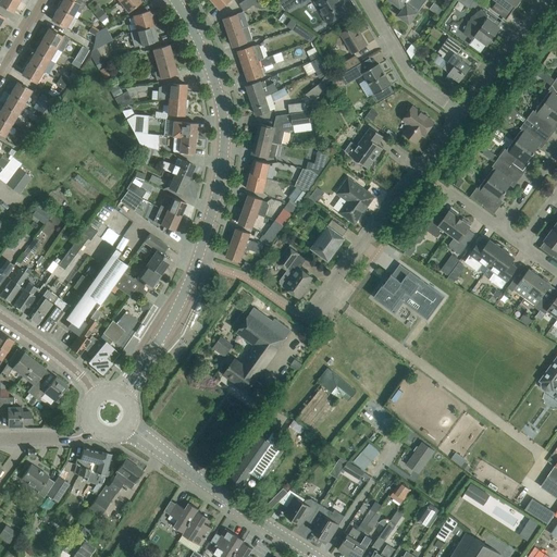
[(0,0),(0,4),(13,12),(20,1),(17,0),(0,0)]
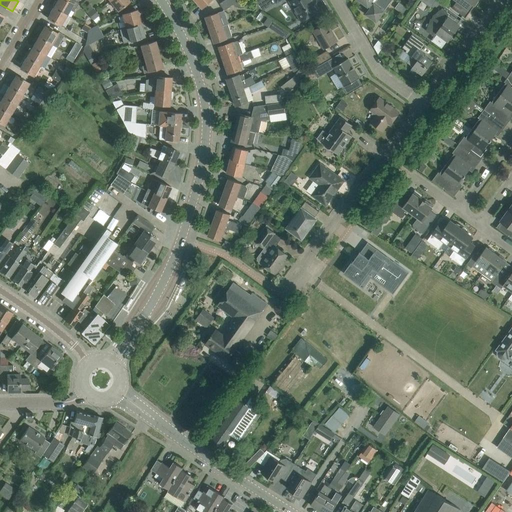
[(78,3),(73,0),(57,0),(57,1),(55,1),(53,5),(54,6),(53,7),(66,15),(70,10),(73,12),(78,3)]
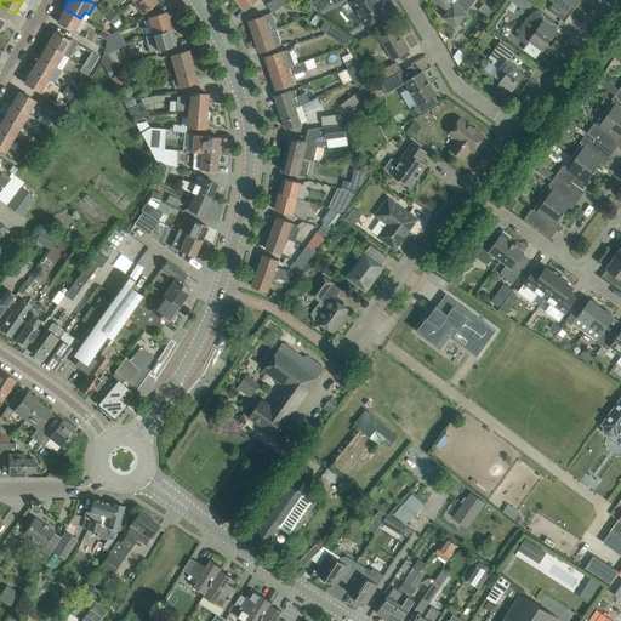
[(157,1),(155,0),(134,0),(132,1),(142,13),(157,1)]
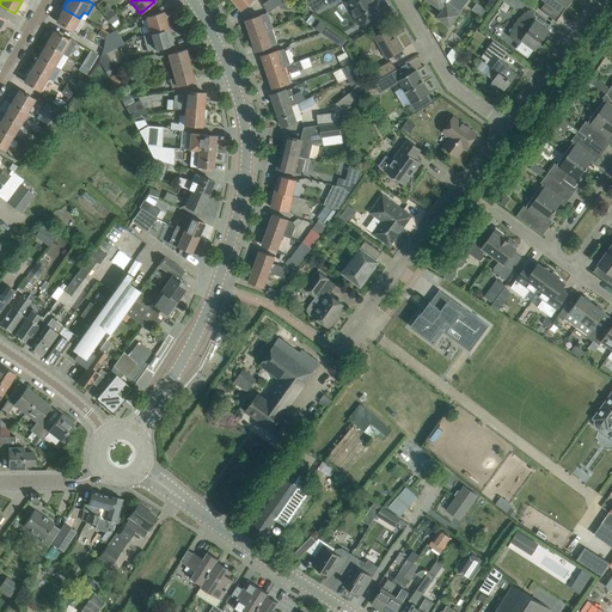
[(254,0),(232,0),(243,11),(254,0)]
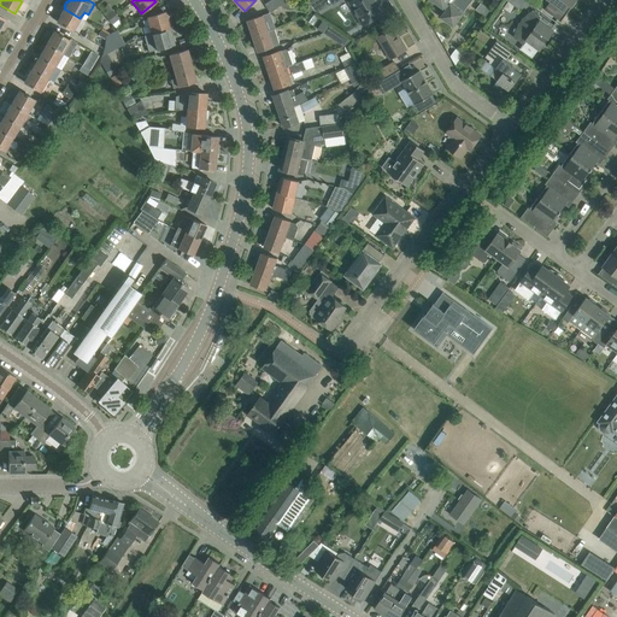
[(289,12),(295,4),(291,0),(272,0),(265,5),(271,13),(281,7),(289,12)]
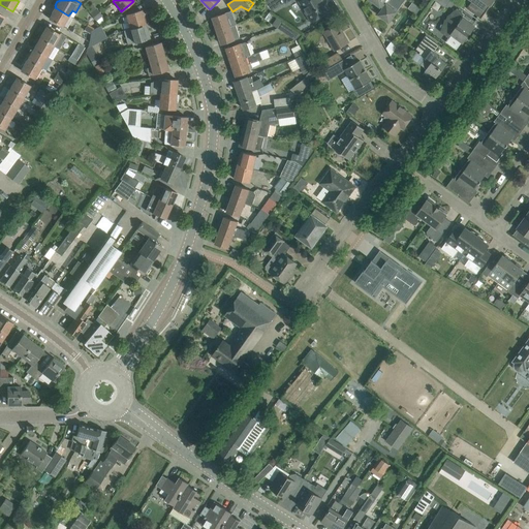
[(329,12),(320,0),(283,0),(285,3),(290,0),(300,0),(301,0),(299,1),(311,23),(329,12)]
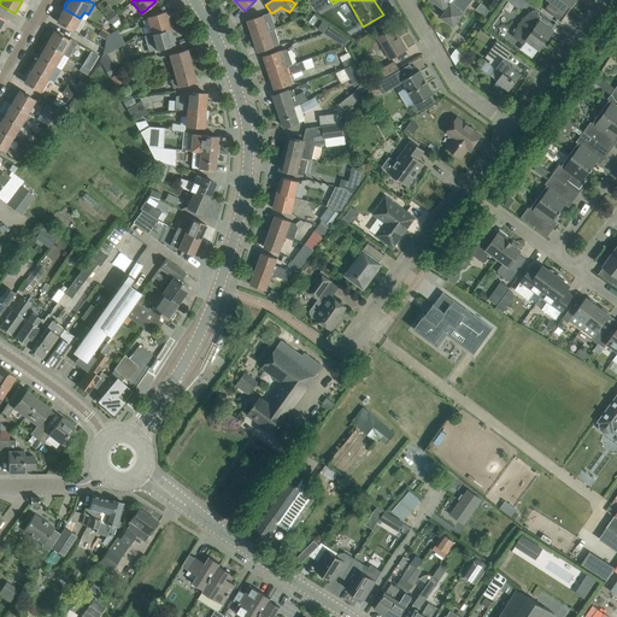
[(463,13),(471,0),(432,0),(444,9),(444,7),(446,10),(441,17),(453,27),(463,13)]
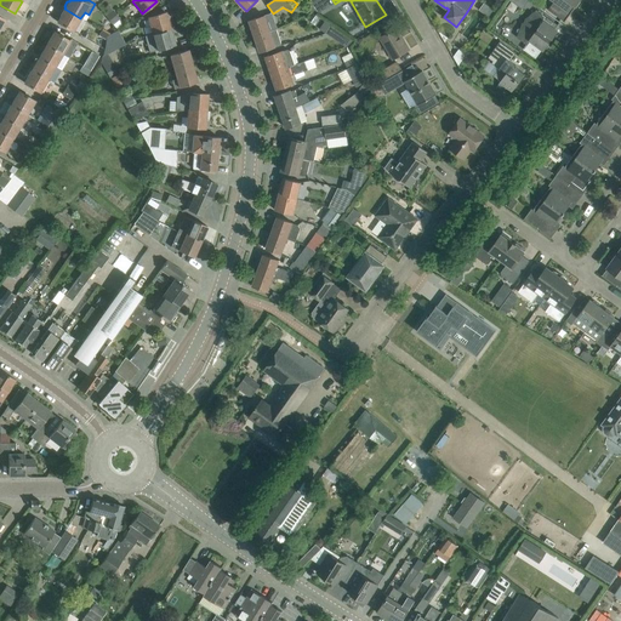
[(552,0),(554,1),(548,10),(564,22),(580,0),(552,0)]
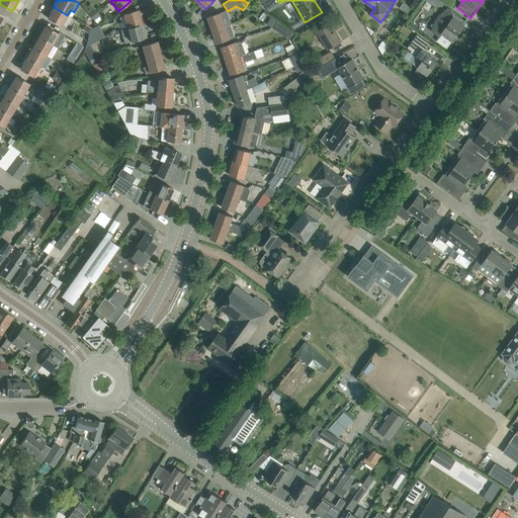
[(409,5),(405,11),(410,15),(414,10),(409,5)]
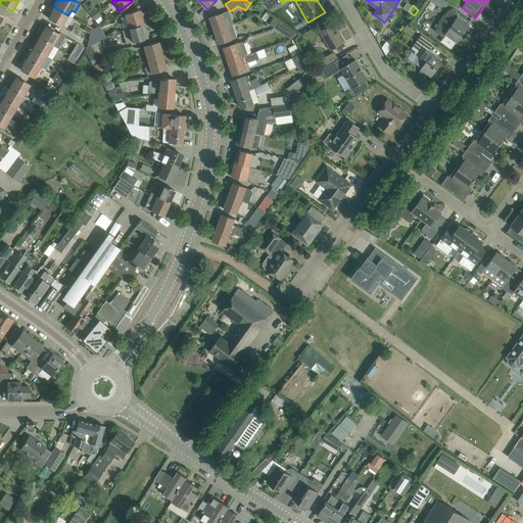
[(61,27),(67,15),(54,7),(48,18),(61,27)]
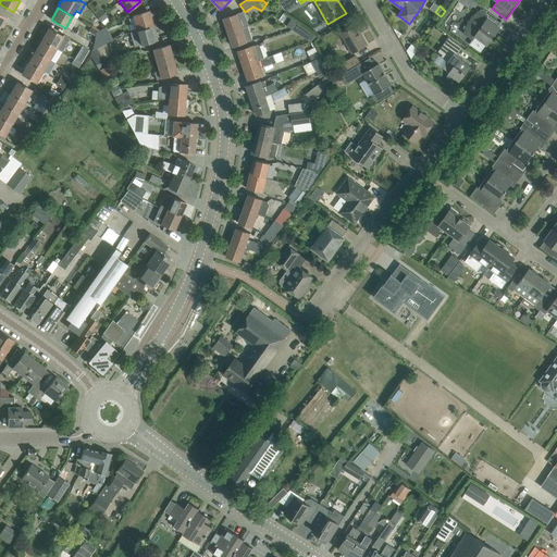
[(98,19),(104,13),(101,9),(95,14),(98,19)]
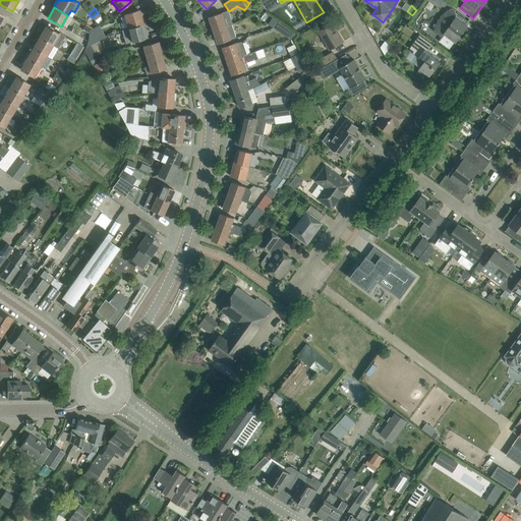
[(456,43),(468,26),(457,18),(459,15),(460,16),(460,15),(450,8),(440,16),(443,18),(441,20),(438,19),(433,32),(442,38),(440,41),(449,48),(454,42),(456,43)]
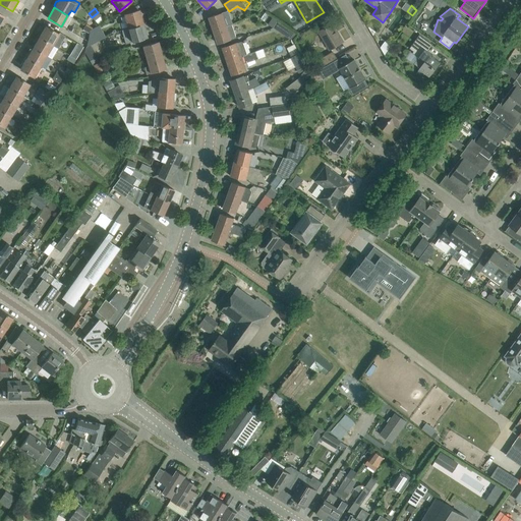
[(263,9),(258,15),(265,19),(268,13),(263,9)]
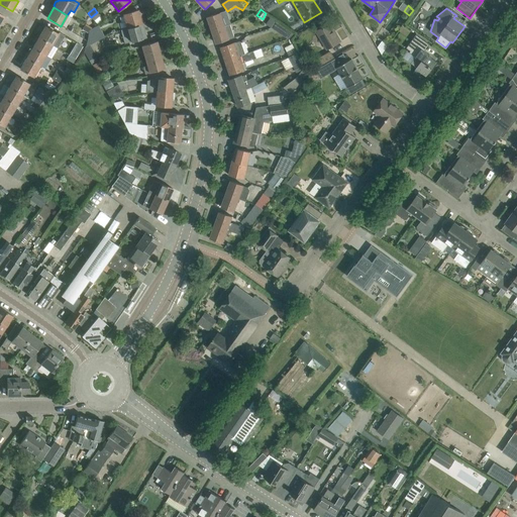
[(141,23),(138,10),(123,15),(126,28),(141,23)]
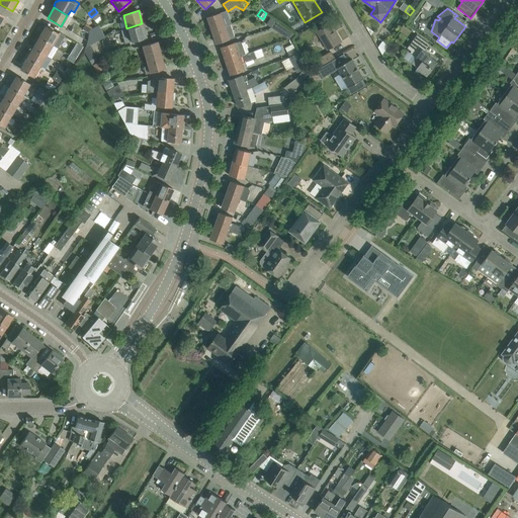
[(218,13),(207,17),(212,30),(231,24),(226,11),(218,13)]
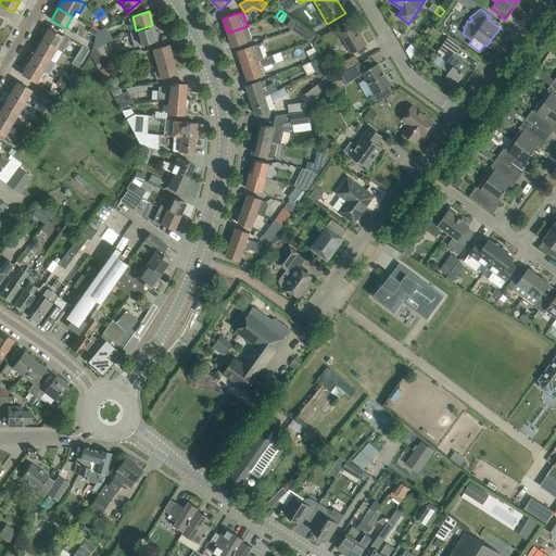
[(302,25),(291,19),(286,26),(297,33),(302,25)]
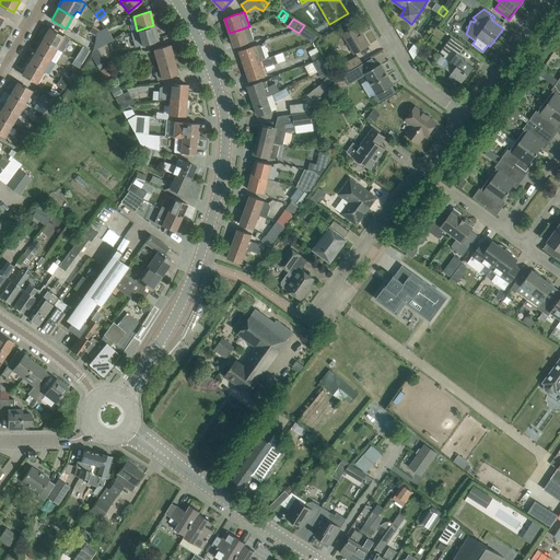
[(158,41),(153,25),(137,31),(132,32),(137,47),(158,41)]
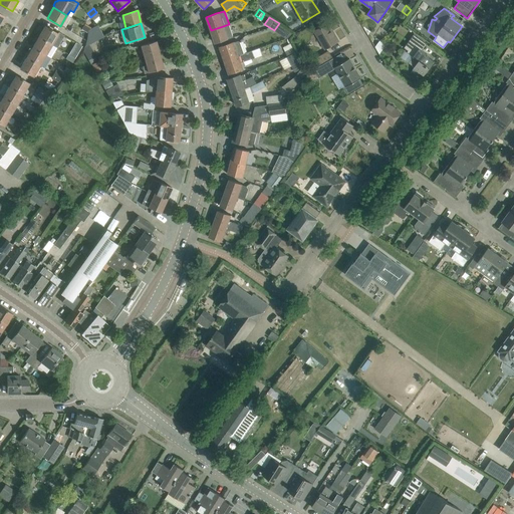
[(339,41),(335,34),(334,34),(327,23),(314,31),(325,49),(339,41)]
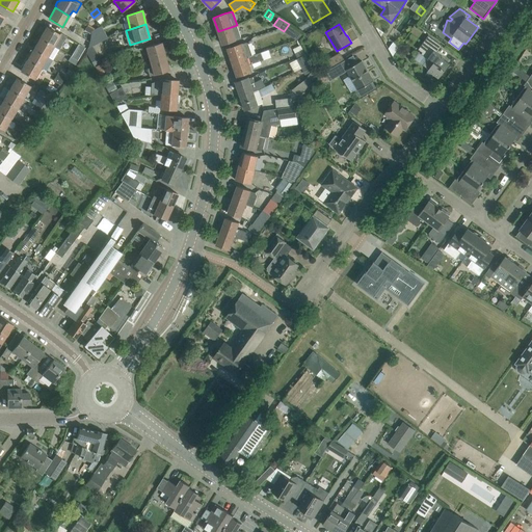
[(237,25),(218,31),(223,45),(233,42),(241,38),(237,25)]
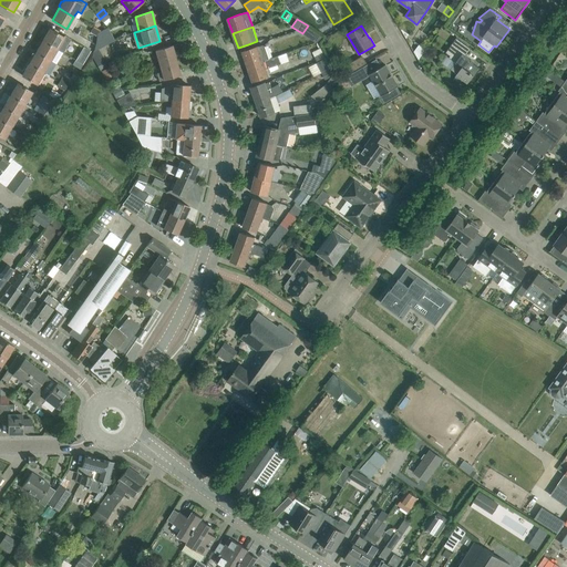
[(57,50),(64,38),(49,29),(42,41),(57,50)]
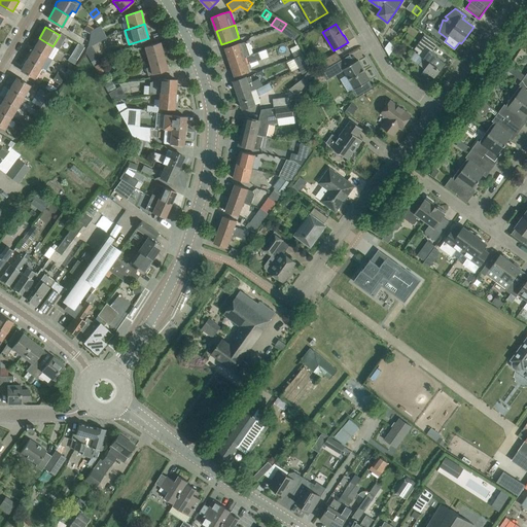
[(101,32),(98,27),(93,30),(91,31),(93,36),(101,32)]
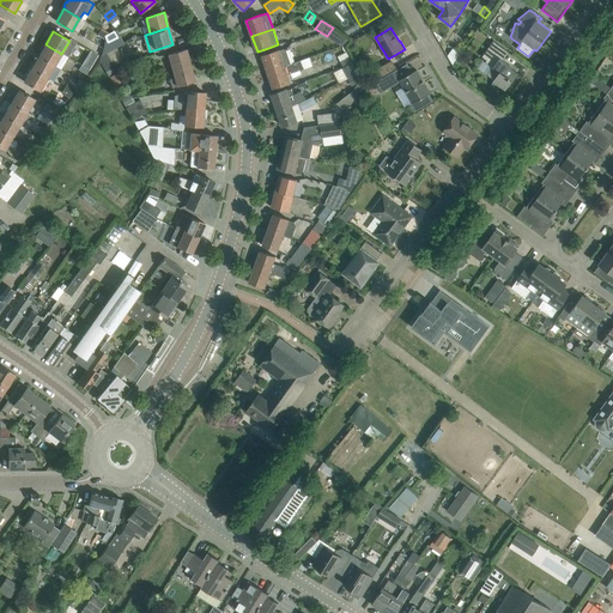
[(519,74),(508,66),(510,65),(503,60),(509,53),(493,41),(481,56),(486,60),(485,62),(492,67),(487,76),(495,80),(490,86),(497,91),(499,87),(505,91),(511,82),(513,83),(519,74)]
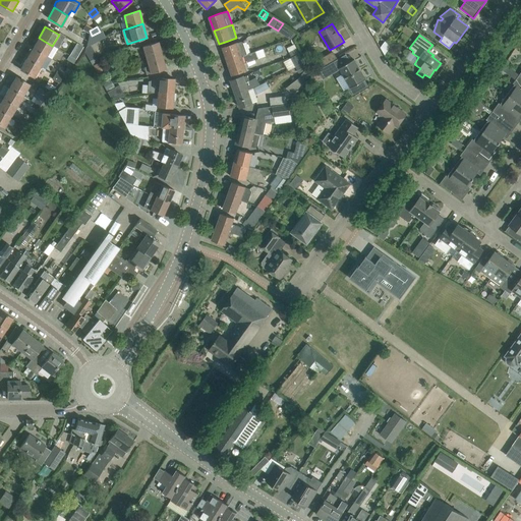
[(76,41),(87,46),(89,42),(78,37),(76,41)]
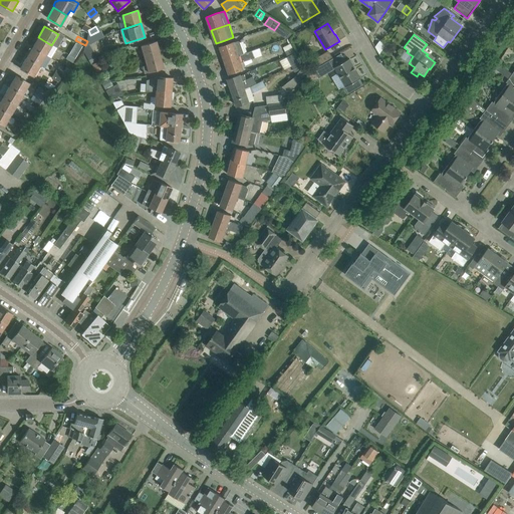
[(57,48),(51,45),(38,37),(38,38),(35,38),(34,41),(35,43),(32,47),(45,55),(50,58),(57,48)]
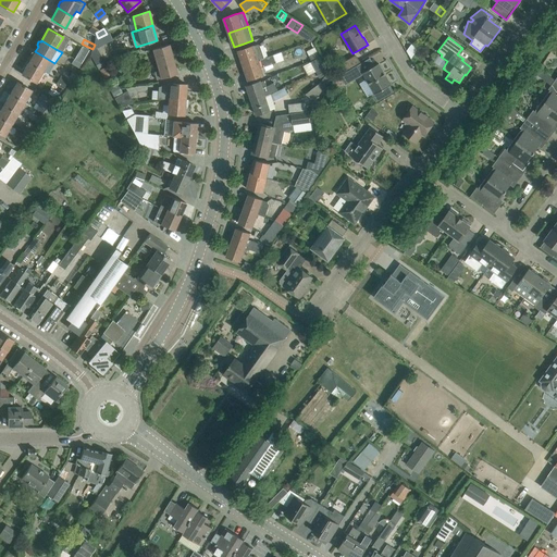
[(411,44),(406,50),(411,58),(418,48),(411,44)]
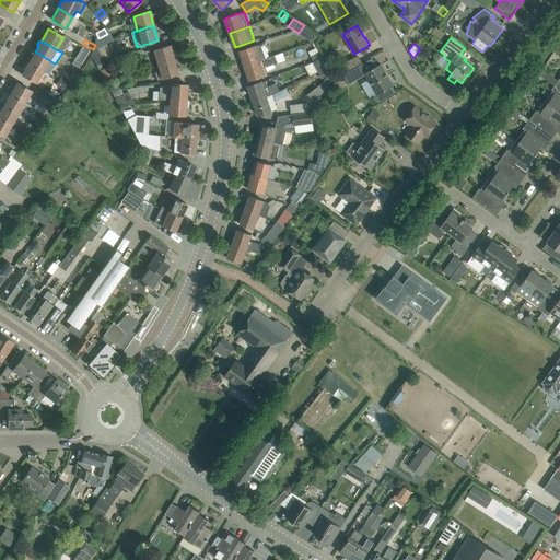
[(174,60),(170,45),(154,49),(158,65),(174,60)]
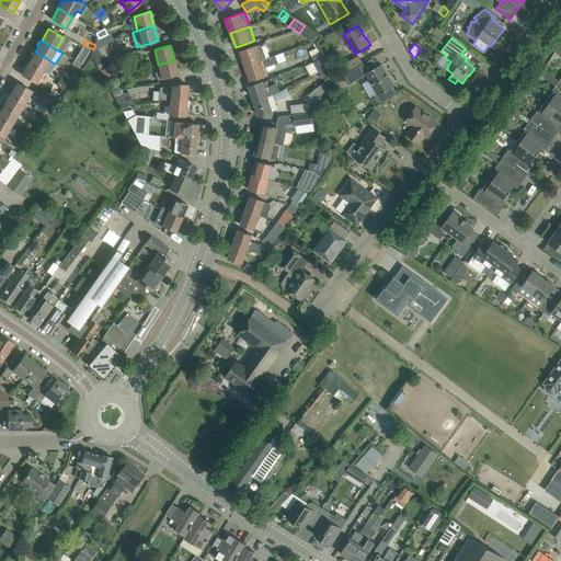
[(259,60),(266,58),(262,46),(261,46),(261,45),(260,45),(259,45),(240,52),(244,66),(259,60)]
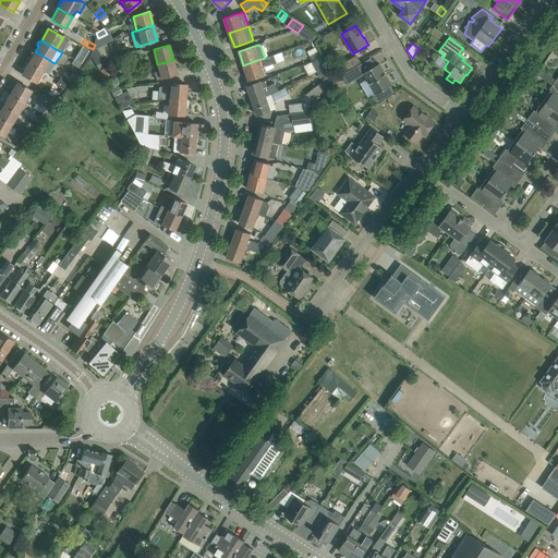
[(82,47),(79,52),(86,56),(89,50),(82,47)]
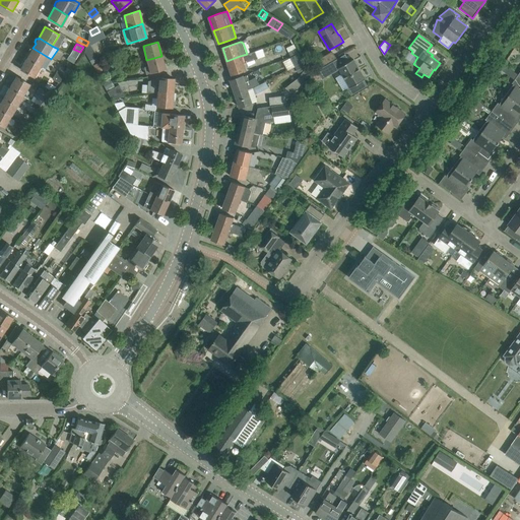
[(83,49),(90,60),(96,57),(90,45),(83,49)]
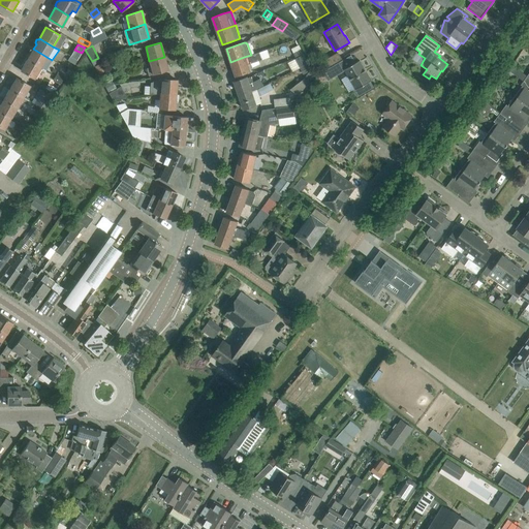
[(40,67),(47,57),(33,49),(27,60),(40,67)]
